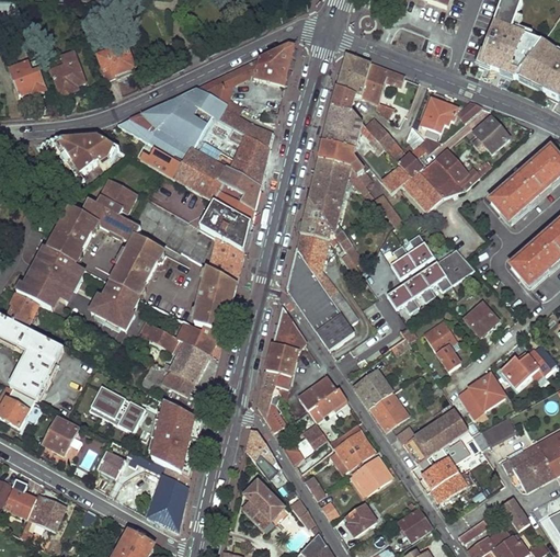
[(0,15),(21,16),(14,1),(0,0),(0,15)]
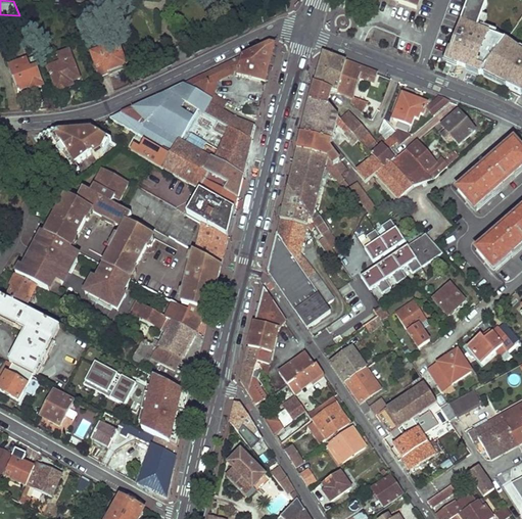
[(481,72),(505,38),(494,34),(477,27),(482,12),(486,0),(468,0),(447,56),(464,63),(481,72)]
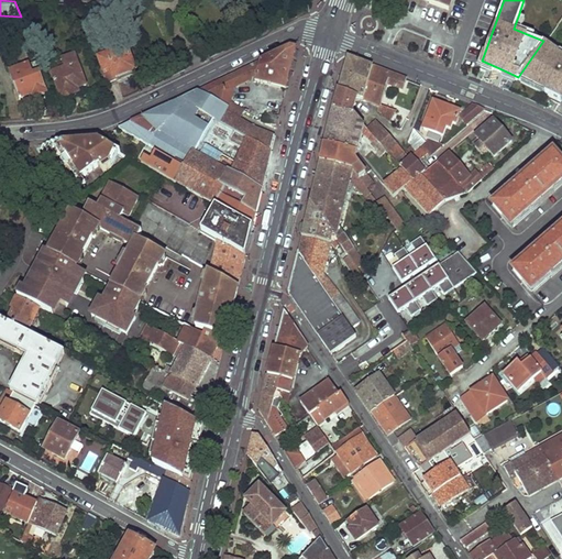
[(519,13),(514,29),(532,36),(535,31),(520,26),(524,15),(519,13)]
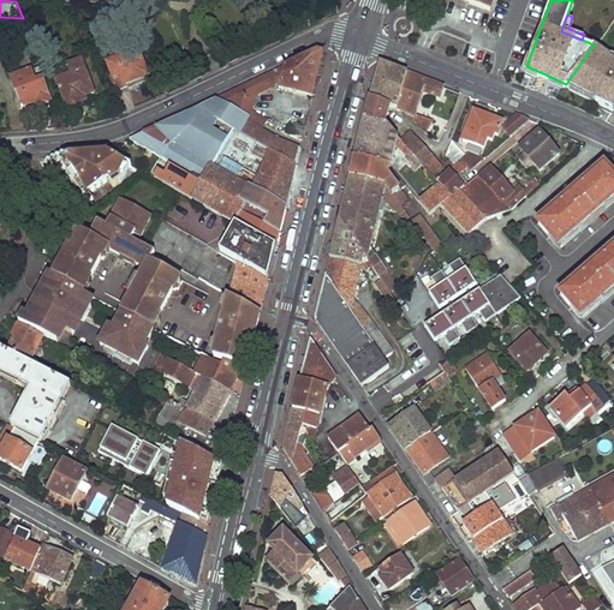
[(566,84),(609,105),(613,107),(613,58),(609,55),(610,54),(594,45),(566,84)]
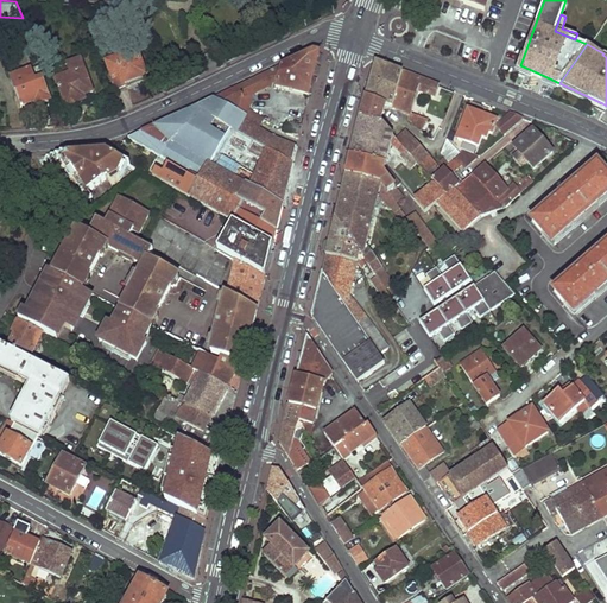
[(106,58),(117,87),(127,83),(126,80),(146,71),(137,46),(106,58)]
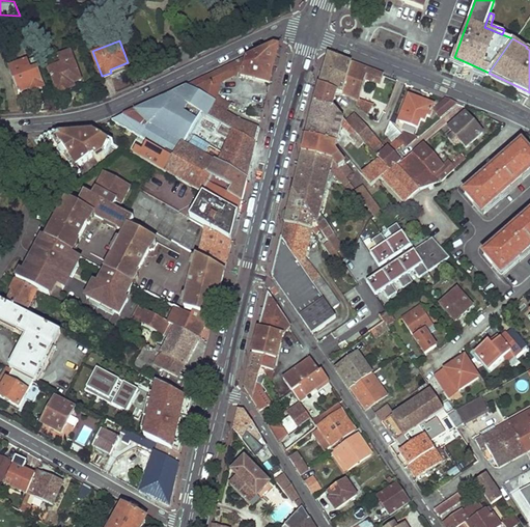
[(234,73),(269,80),(272,71),(279,42),(273,40),(187,82),(215,95),(215,93),(219,81),(234,73)]
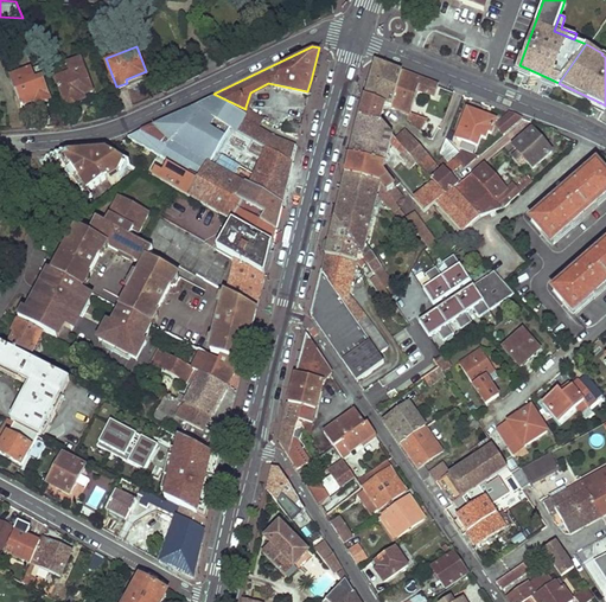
[(56,76),(67,103),(84,97),(82,94),(91,90),(80,56),(67,61),(71,70),(56,76)]
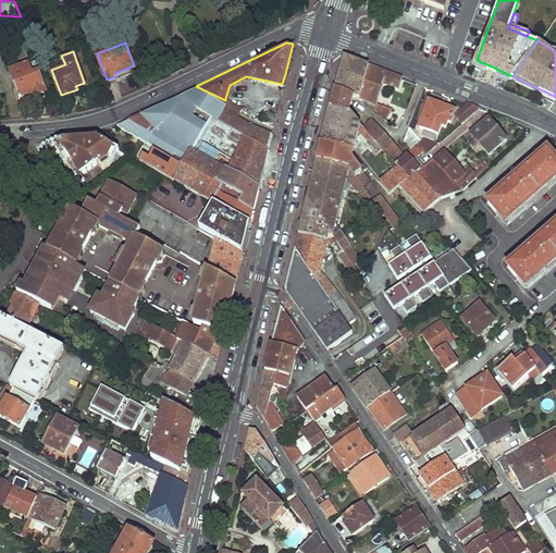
[(340,70),(335,85),(353,93),(359,95),(369,62),(344,52),(340,70)]
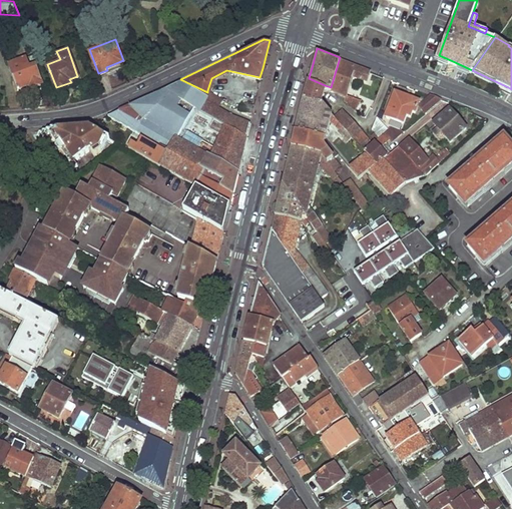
[(8,63),(17,88),(29,84),(30,87),(42,83),(35,65),(29,68),(25,57),(8,63)]
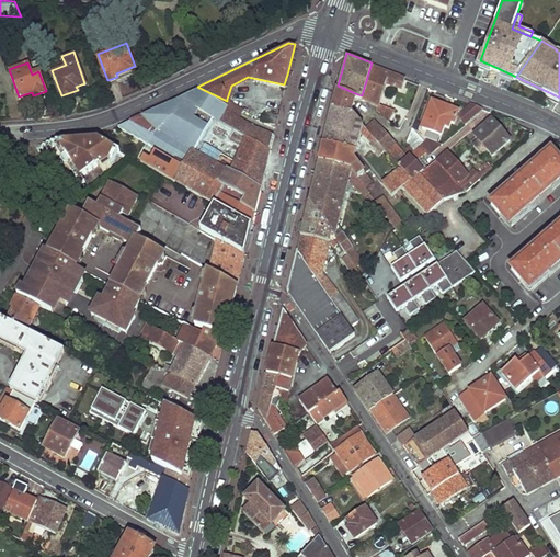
[(372,63),(362,95),(377,101),(377,109),(388,117),(392,105),(377,100),(384,80),(400,86),(403,75),(372,63)]
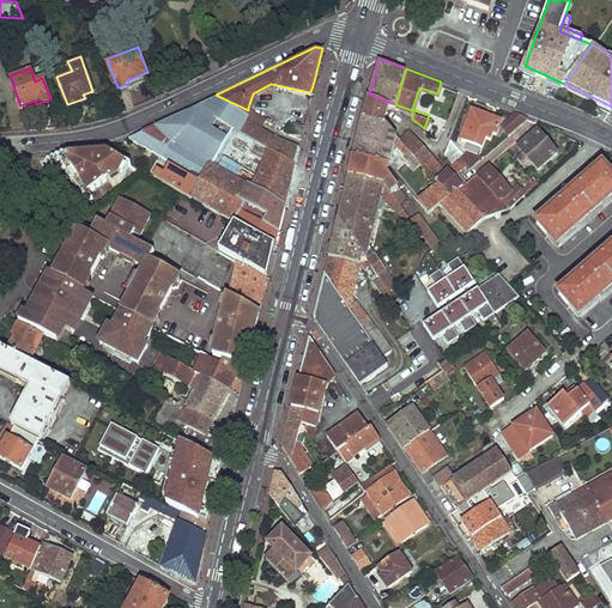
[(365,104),(363,115),(383,120),(388,102),(369,93),(365,104)]
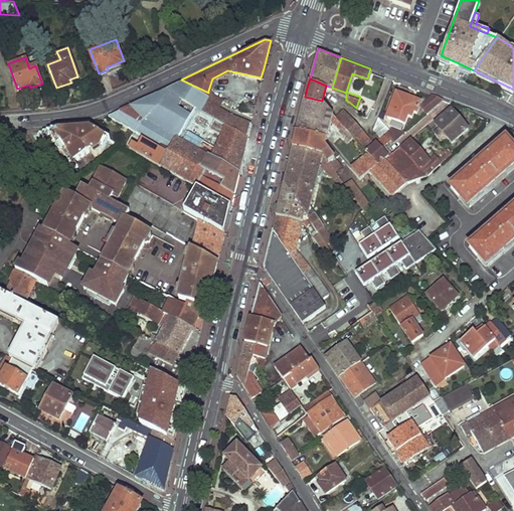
[(161,143),(168,147),(176,135),(179,136),(189,116),(194,106),(200,109),(208,93),(181,79),(108,115),(161,143)]
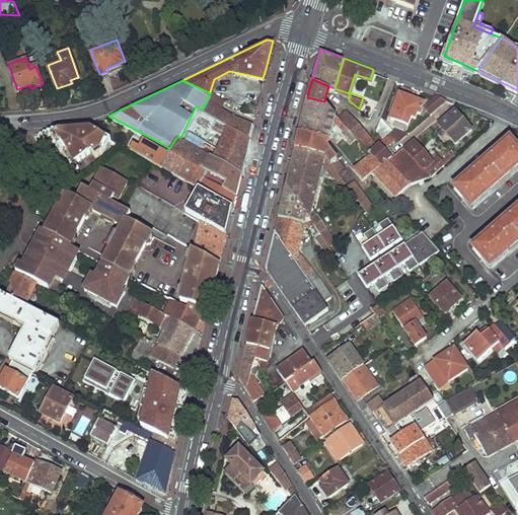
[(424,99),(399,90),(390,115),(409,122),(412,114),(416,115),(418,109),(420,111),(424,99)]
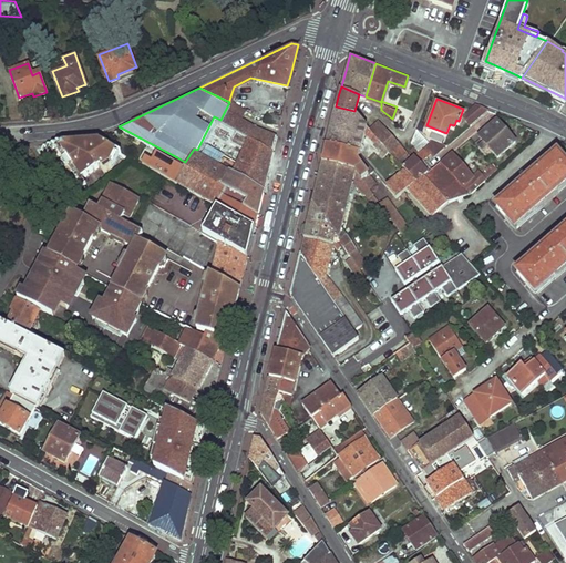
[(271,147),(275,133),(242,116),(246,108),(229,100),(229,102),(220,120),(233,126),(271,147)]
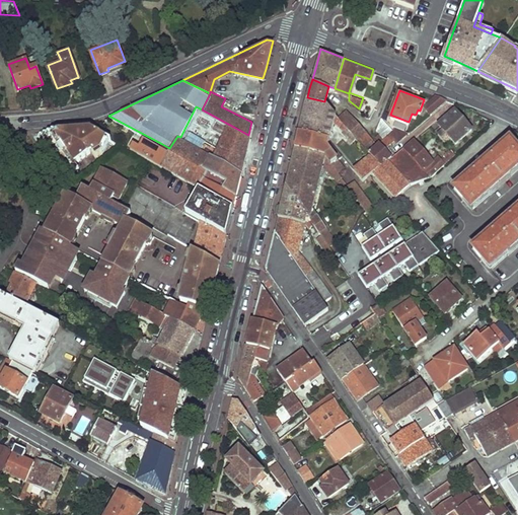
[(436,92),(424,102),(430,112),(447,97),(436,92)]
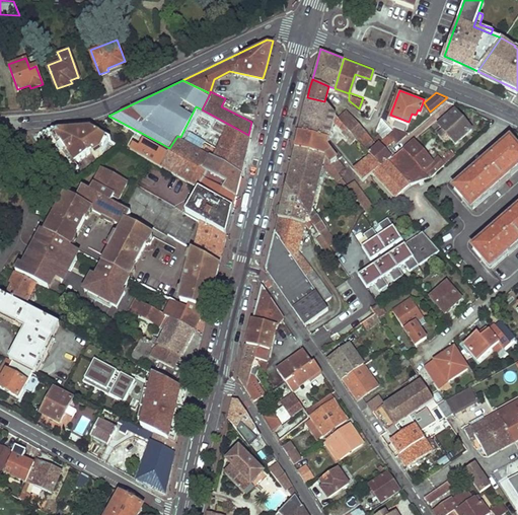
[(303,115),(299,130),(328,138),(334,120),(342,129),(343,128),(348,133),(346,135),(367,156),(371,152),(370,151),(364,145),(358,138),(351,130),(338,116),(325,101),(324,101),(307,97),(303,115)]
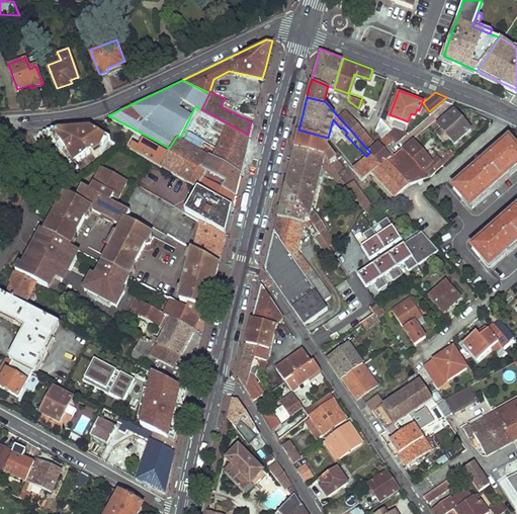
[(240,106),(254,110),(256,102),(244,98),(240,106)]
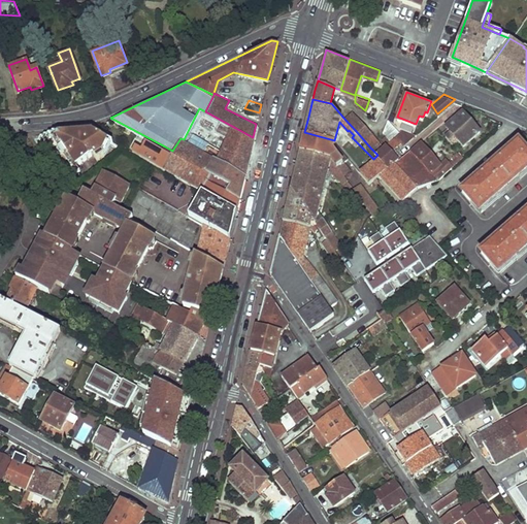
[(194,119),(199,122),(205,111),(199,108),(194,119)]
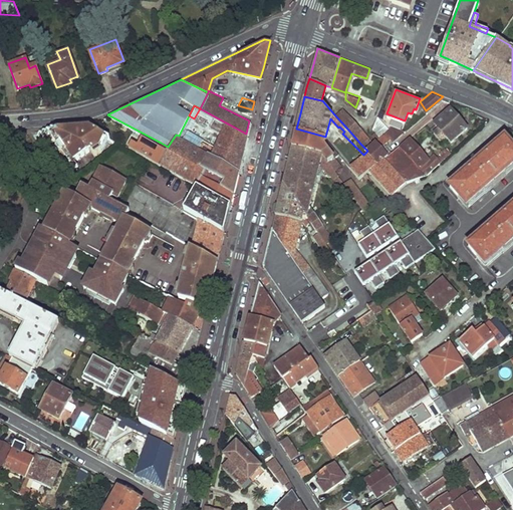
[(434,120),(436,122),(431,128),(440,139),(446,134),(451,140),(467,124),(450,105),(434,120)]
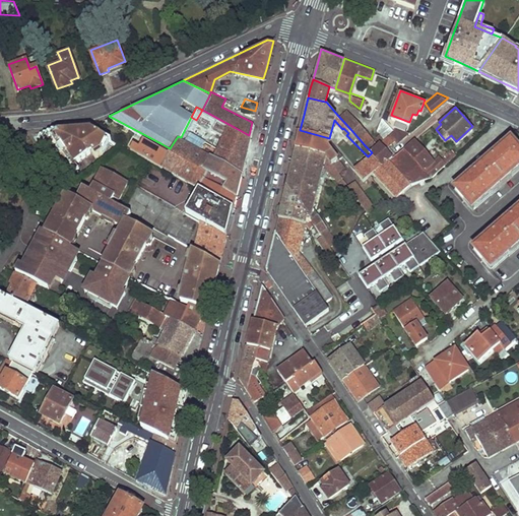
[(351,130),(359,138),(367,130),(347,108),(343,112),(355,126),(351,130)]
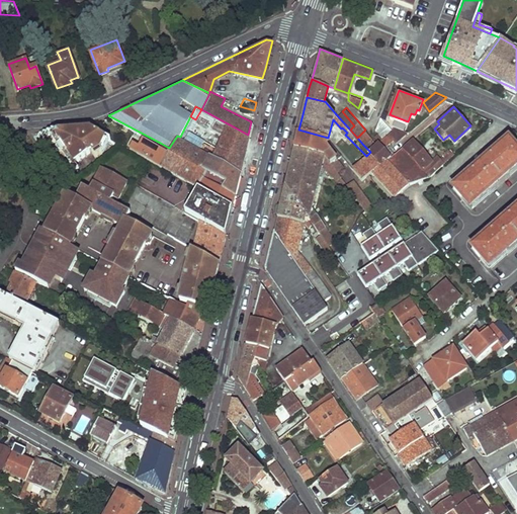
[(337,115),(350,130),(354,125),(342,111),(337,115)]
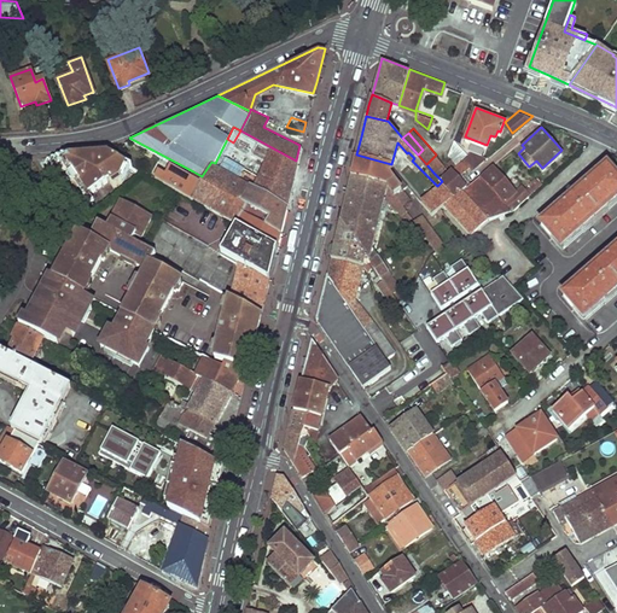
[(454,136),(448,152),(452,156),(449,161),(455,164),(461,158),(466,153),(454,136)]
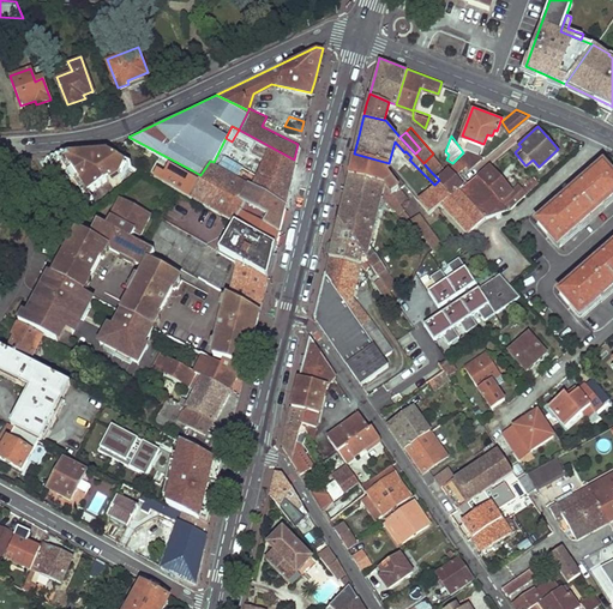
[(238,175),(284,202),(289,181),(294,160),(252,137),(246,148),(253,151),(248,160),(262,167),(258,175),(244,166),(238,175)]
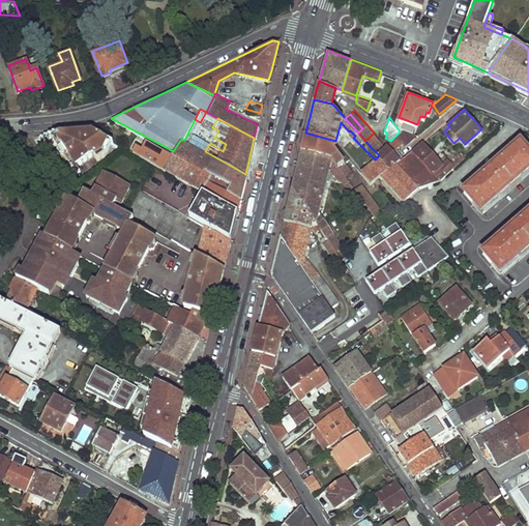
[(94,128),(92,127),(39,132),(70,175),(81,168),(77,163),(93,150),(97,156),(100,154),(108,138),(105,135),(94,128)]
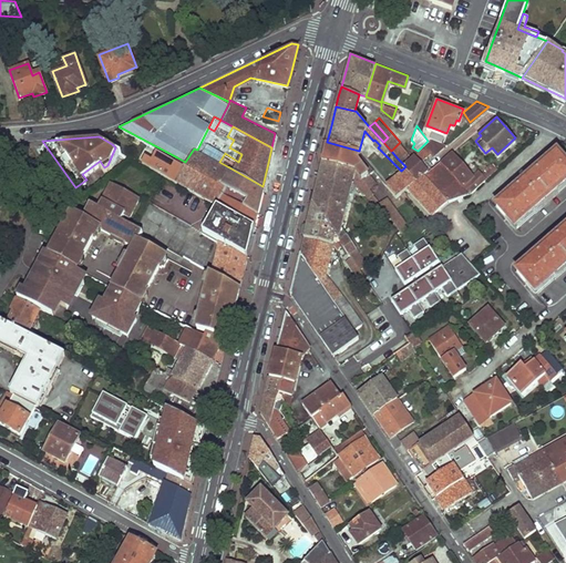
[(75,187),(42,141),(39,144),(72,191),(75,187)]
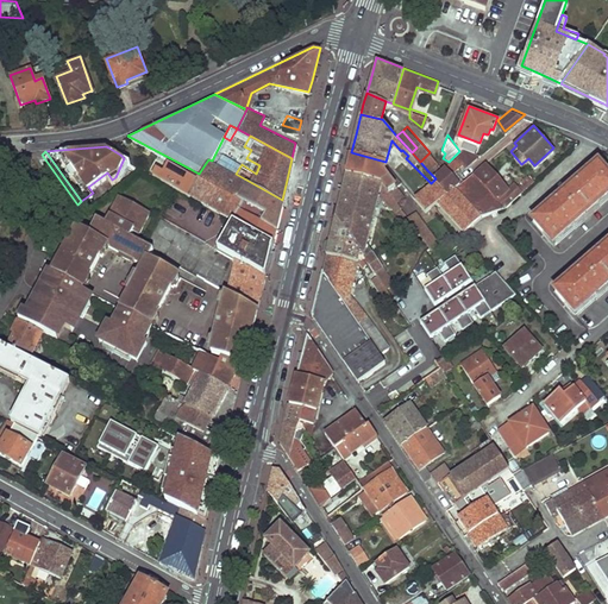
[(381,180),(388,189),(395,184),(402,180),(386,162),(351,152),(349,163),(346,171),(381,180)]
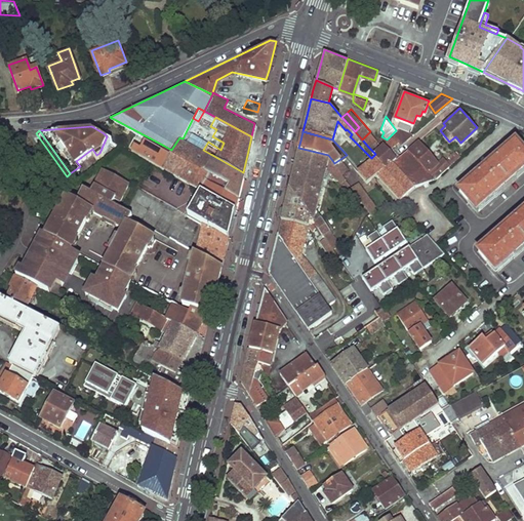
[(370,131),(362,139),(368,147),(376,138),(370,131)]
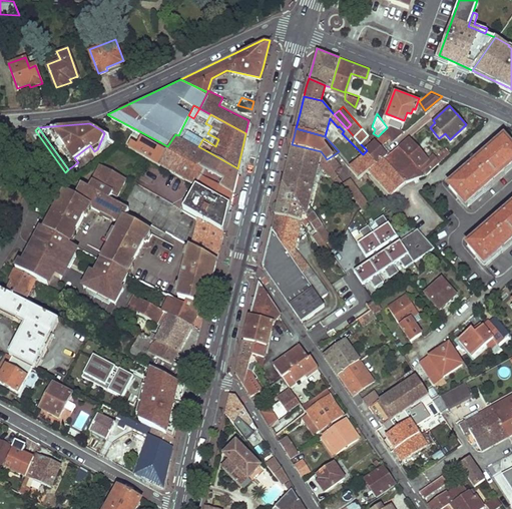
[(107,134),(104,133),(97,149),(101,146),(107,134)]
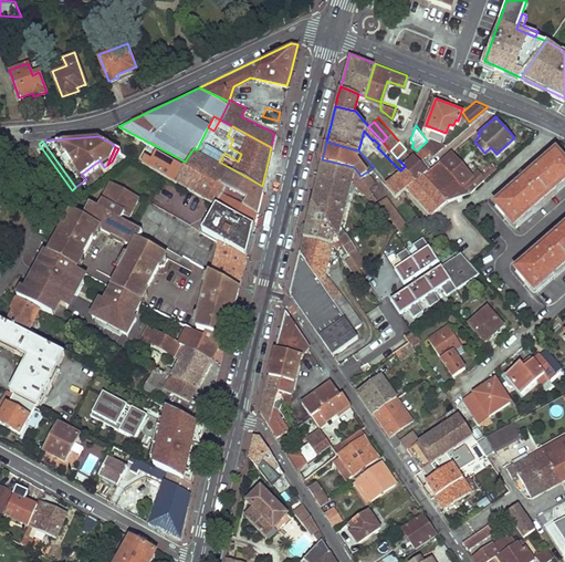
[(185,162),(173,178),(205,196),(211,186),(221,191),(220,194),(227,197),(228,195),(257,209),(258,205),(262,186),(219,162),(197,149),(194,148),(185,162)]
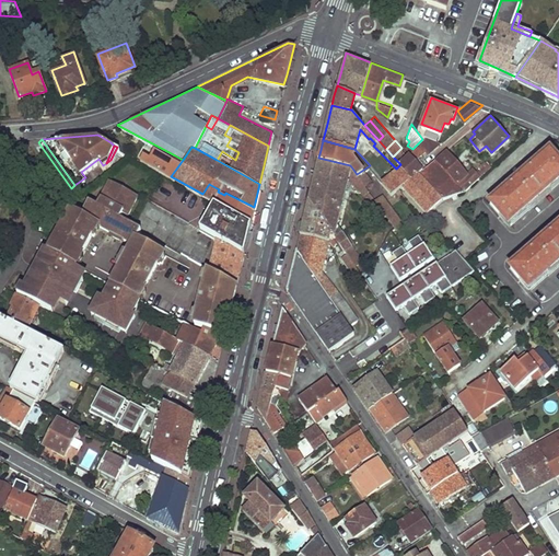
[(393,157),(399,163),(403,159),(400,155),(405,151),(402,148),(393,157)]
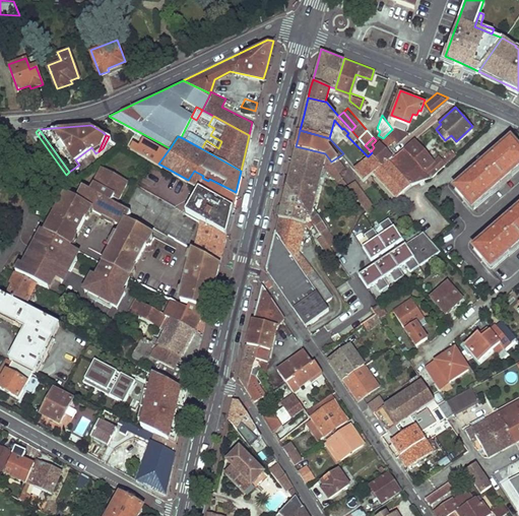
[(518,146),(511,137),(455,186),(472,206),(518,166),(518,146)]
